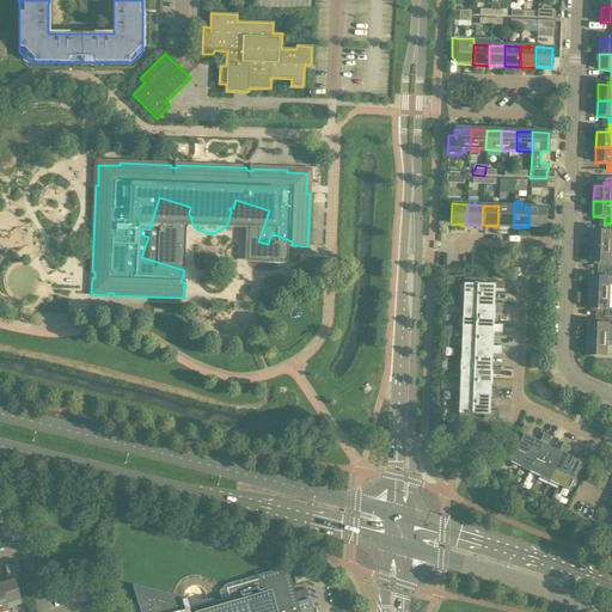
[(513,227),(514,207),(499,206),(497,226),(513,227)]
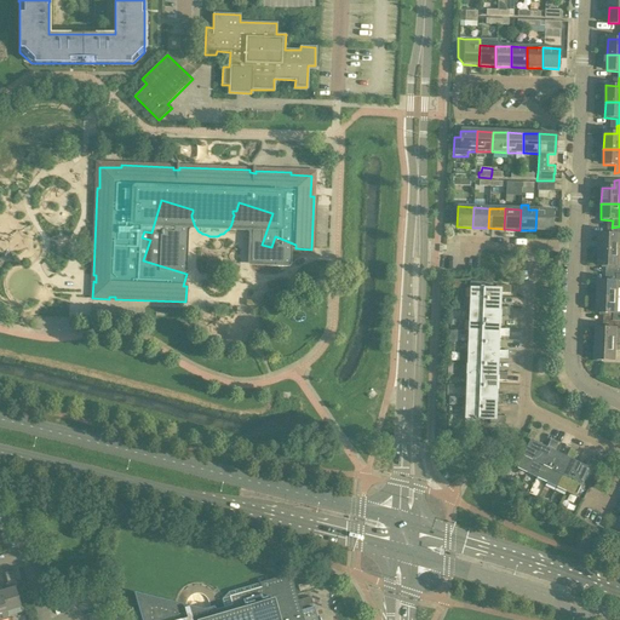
[(537,210),(535,230),(551,231),(552,211),(537,210)]
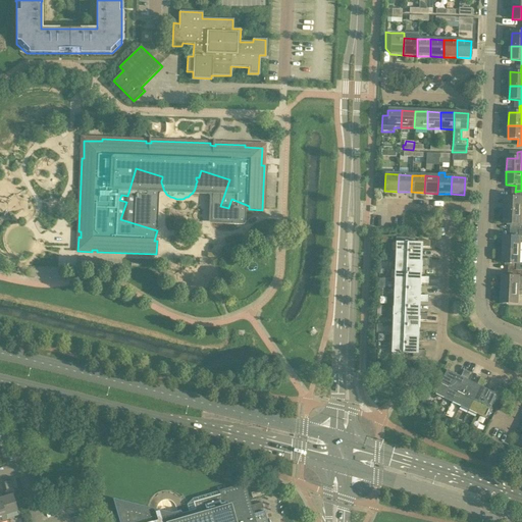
[(505,210),(521,211),(521,191),(515,192),(515,198),(505,197),(505,210)]
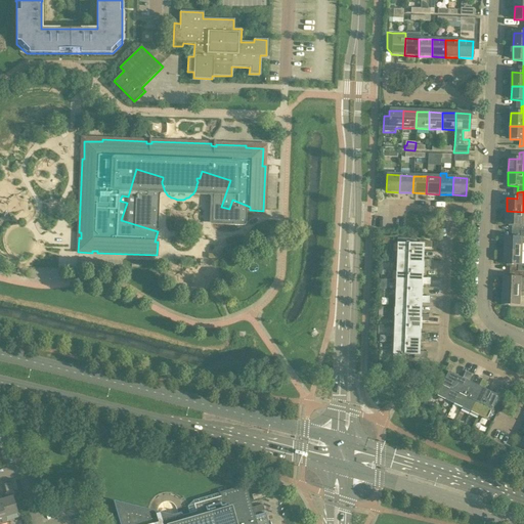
[(523,212),(507,211),(506,225),(516,225),(516,231),(523,231),(523,225),(523,212)]
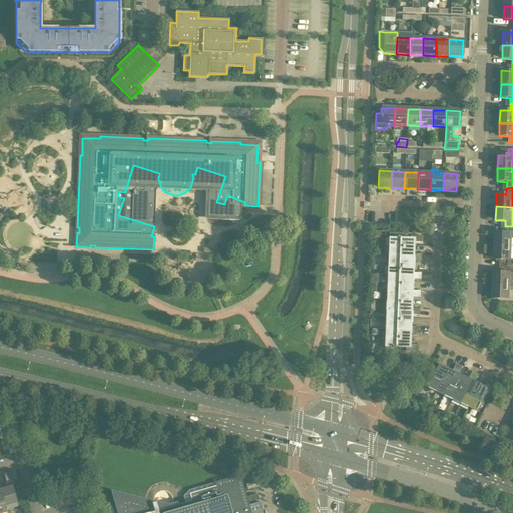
[(494,245),(511,246),(511,238),(512,238),(512,226),(505,226),(505,232),(495,232),(494,245)]
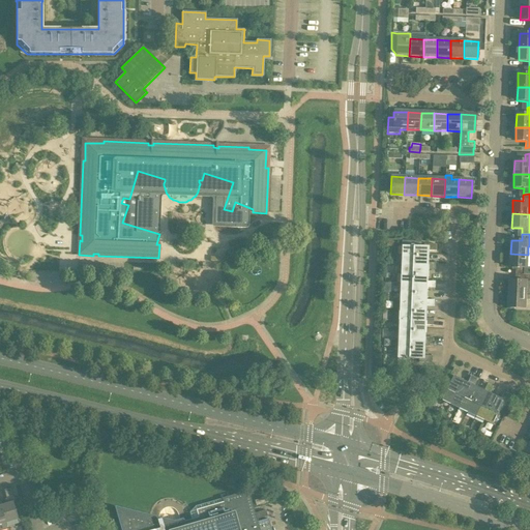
[(404,246),(401,245),(401,256),(416,256),(416,254),(428,254),(428,251),(436,252),(436,244),(423,244),(423,246),(412,246),(413,241),(405,241),(404,246)]
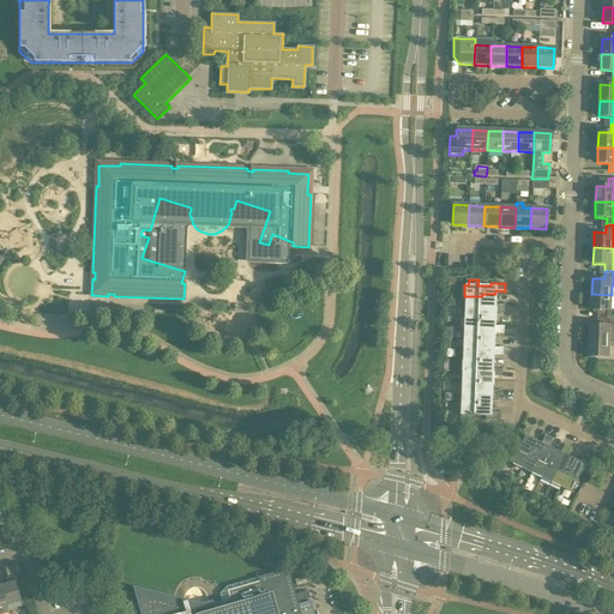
[(495,294),(482,294),(482,296),(464,296),(464,307),(491,308),(491,305),(495,305),(495,294)]
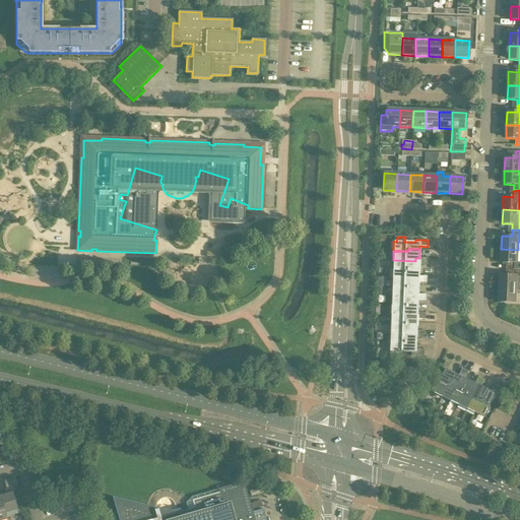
[(518,250),(501,249),(501,262),(511,263),(510,269),(519,269),(519,262),(517,263),(518,250)]
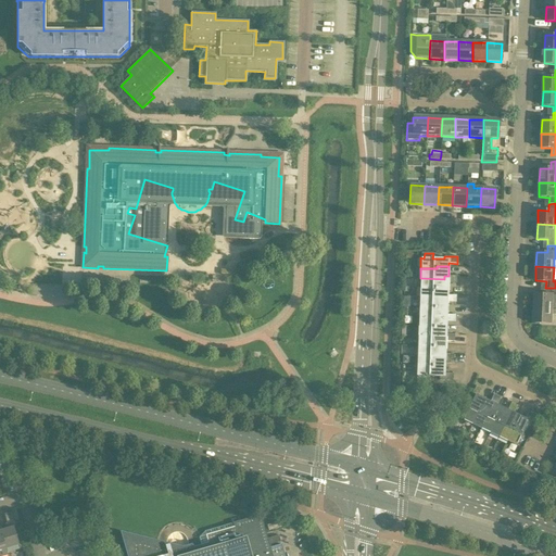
[(457,276),(449,276),(444,276),(444,279),(420,278),(419,288),(436,288),(436,286),(447,286),(449,282),(456,283),(457,276)]
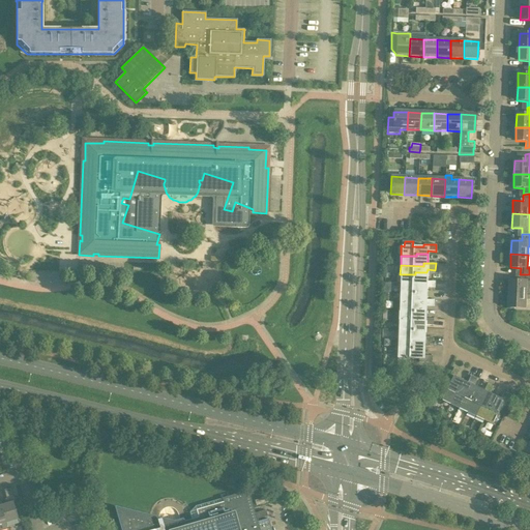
[(427,272),(415,272),(415,274),(400,274),(400,284),(422,285),(422,282),(427,282),(427,272)]
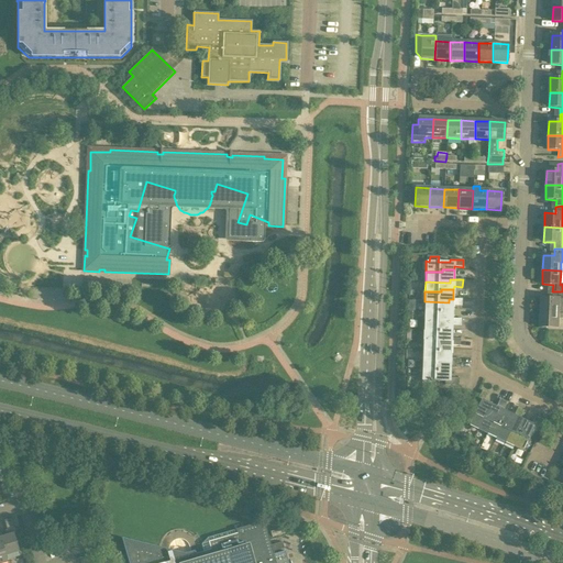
[(541,312),(562,312),(562,291),(552,291),(552,298),(541,298),(541,312)]
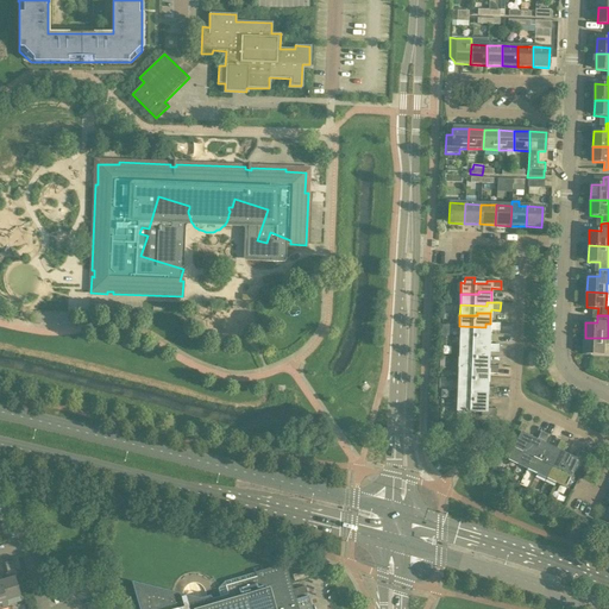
[(490,324),(485,324),(485,327),(459,326),(459,337),(476,337),(476,334),(490,334),(490,331),(500,332),(500,324),(490,324)]
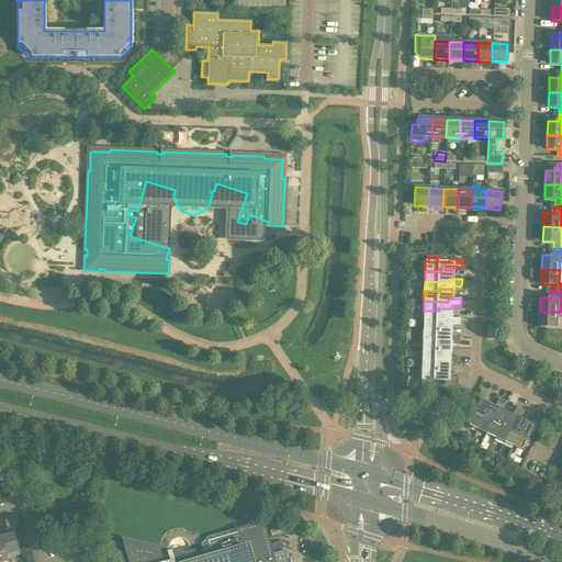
[(452,308),(439,308),(439,311),(424,311),(423,321),(448,322),(448,318),(451,318),(452,308)]
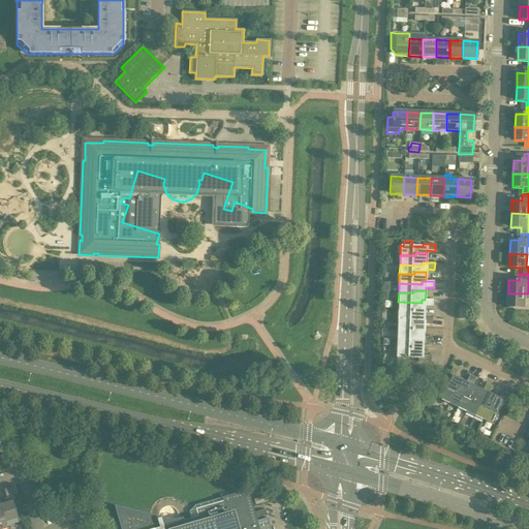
[(528,293),(508,293),(507,307),(525,308),(525,299),(528,299),(528,293)]
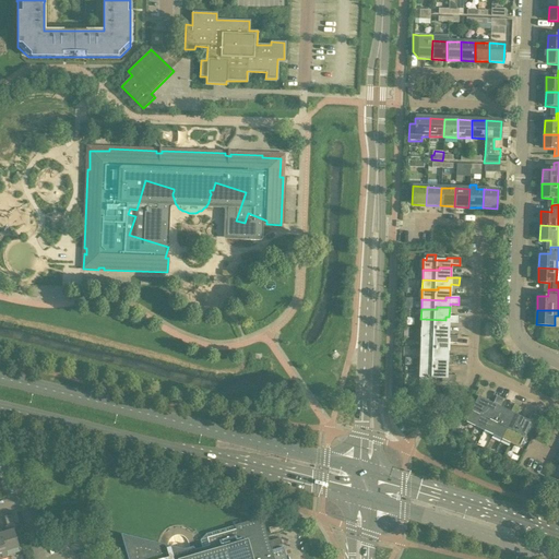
[(458,317),(449,317),(445,317),(445,320),(420,319),(420,329),(436,329),(437,325),(449,326),(449,323),(458,324),(458,317)]
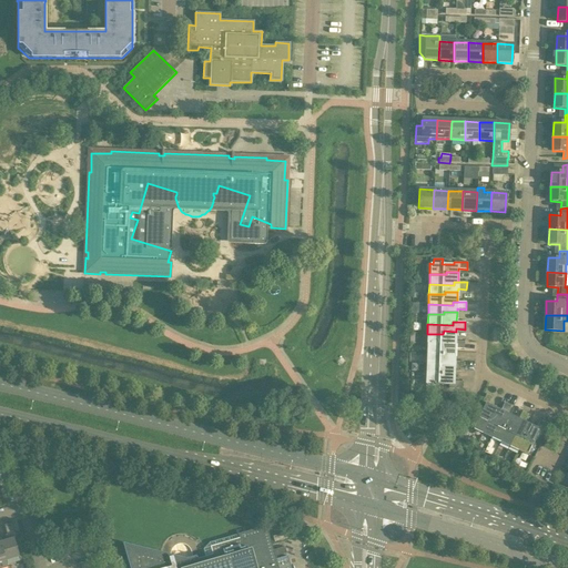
[(456,332),(444,331),(443,334),(427,334),(427,344),(452,345),(452,342),(456,342),(456,332)]
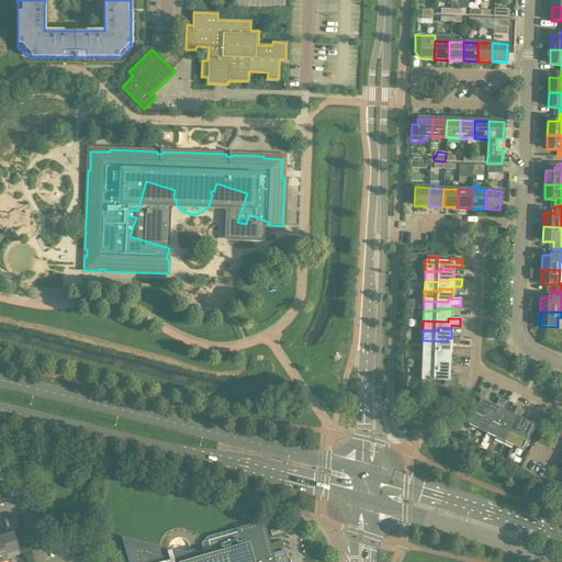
[(460,338),(451,338),(447,338),(447,341),(423,340),(422,350),(438,350),(438,348),(450,348),(450,345),(459,346),(460,338)]
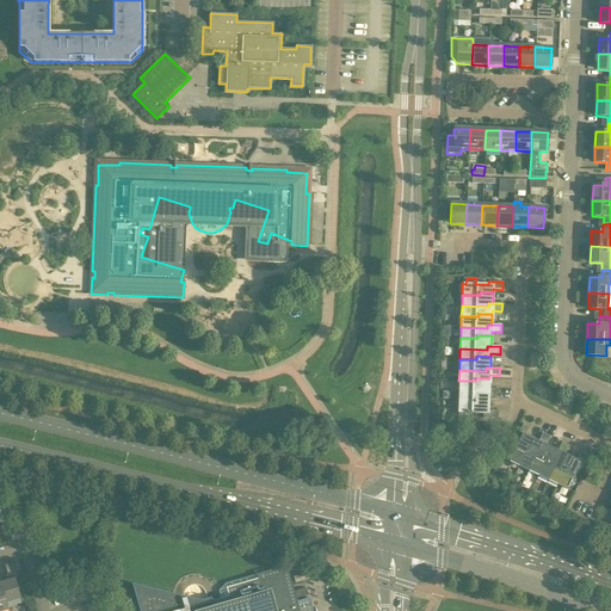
[(489,378),(476,378),(476,381),(458,381),(458,392),(485,393),(485,389),(489,389),(489,378)]
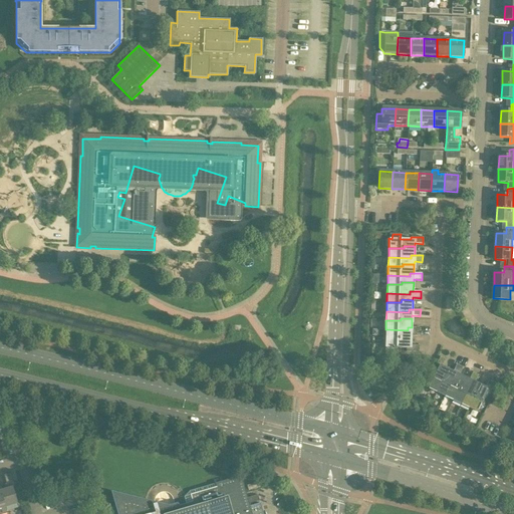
[(420,327),(412,327),(408,327),(408,330),(386,329),(384,338),(400,339),(400,336),(412,336),(412,333),(420,334),(420,327)]
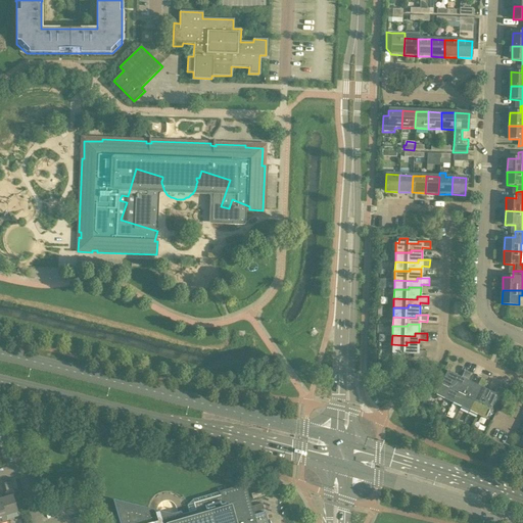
[(426,351),(418,351),(419,342),(407,342),(407,345),(391,344),(391,353),(414,354),(413,358),(426,359),(426,351)]
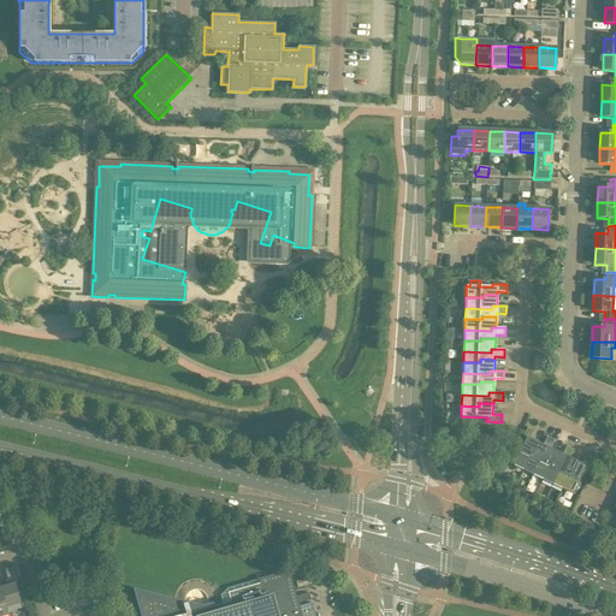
[(521,442),(523,443),(513,466),(523,471),(531,455),(527,454),(533,442),(531,439),(534,431),(527,427),(521,442)]
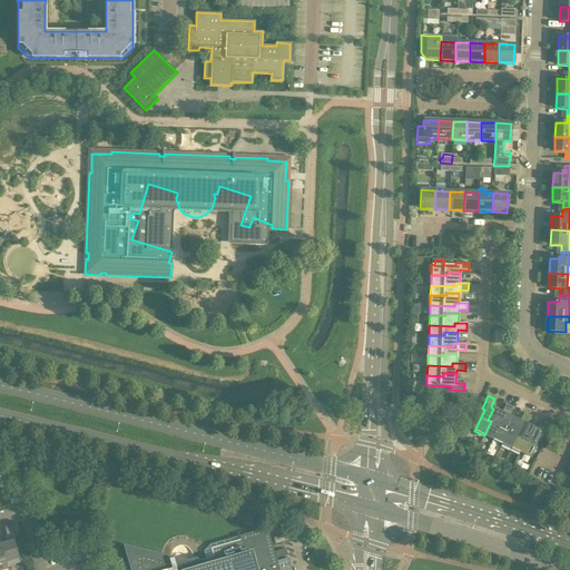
[(507,404),(502,412),(502,413),(501,416),(504,418),(493,440),(502,444),(509,430),(507,428),(511,416),(509,415),(512,408),(507,404)]
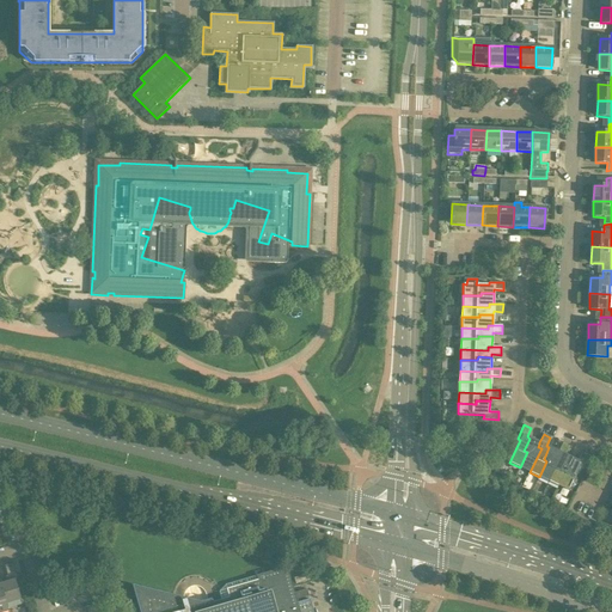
[(530,439),(524,451),(527,452),(520,467),(530,472),(542,448),(538,447),(539,444),(539,442),(530,439)]
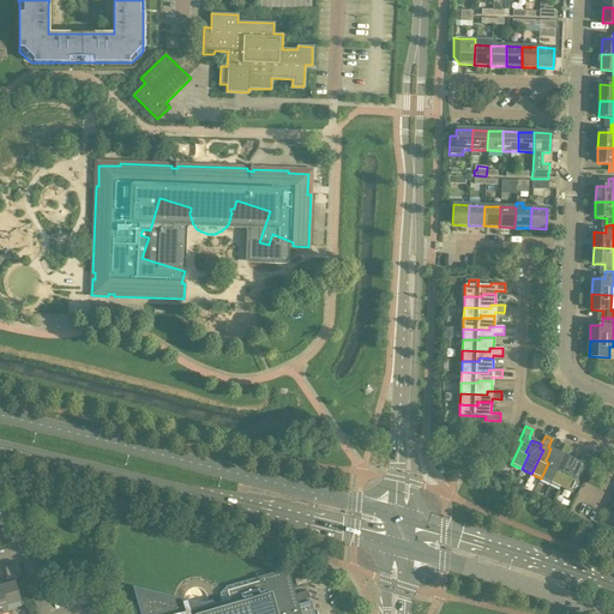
[(561,453),(559,457),(563,459),(551,483),(560,488),(569,473),(565,470),(571,458),(567,457),(571,449),(565,445),(560,453),(561,453)]
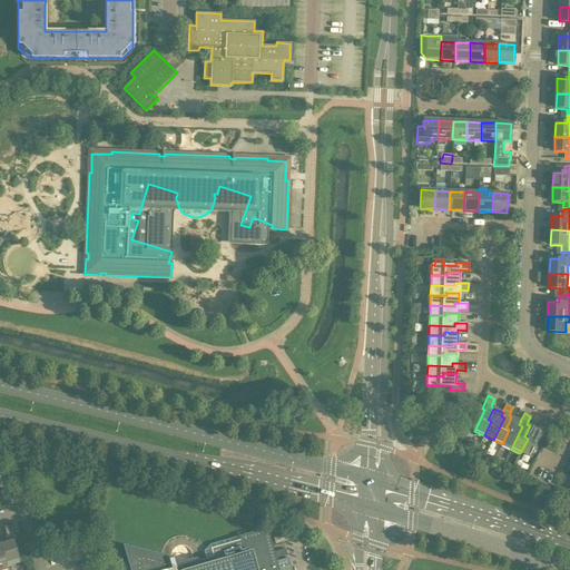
[(511,416),(507,428),(509,430),(502,444),(511,449),(522,426),(519,424),(521,421),(520,421),(511,416)]
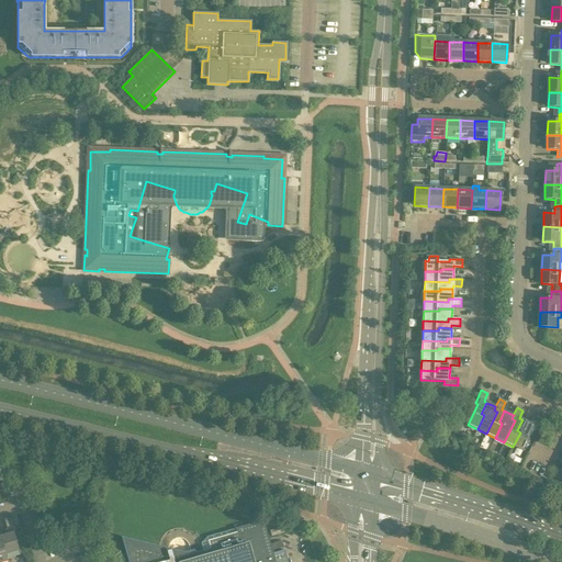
[(535,416),(531,424),(523,419),(517,430),(520,433),(513,447),(523,451),(532,430),(535,431),(541,419),(535,416)]
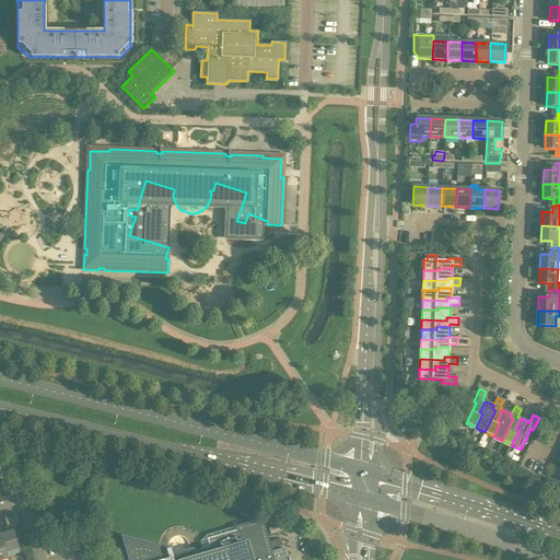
[(3,517),(8,532),(0,534),(6,552),(19,548),(13,531),(15,529),(11,515),(3,517)]
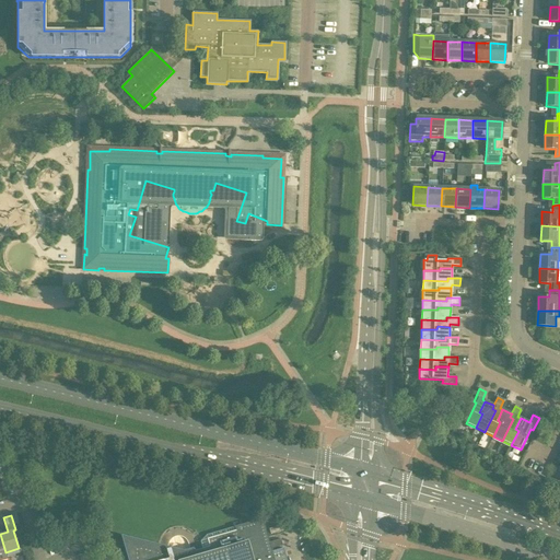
[(269,529),(270,535),(283,531),(281,525),(269,529)]
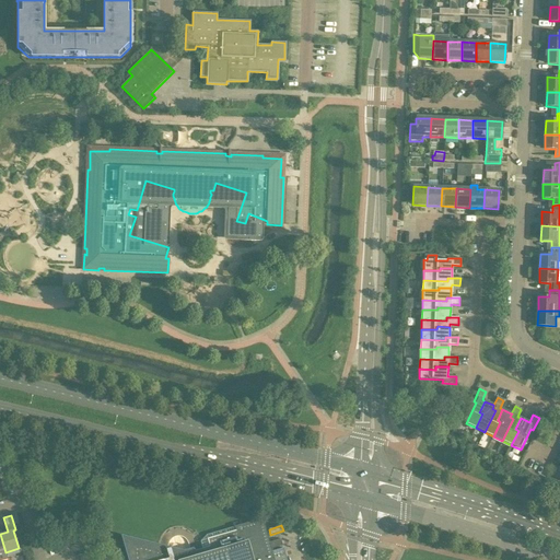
[(155,544),(121,536),(126,551),(126,555),(127,559),(286,559),(283,548),(272,551),(268,538),(266,532),(260,533),(246,537),(243,528),(235,526),(207,534),(202,539),(200,540),(202,548),(191,551),(190,548),(189,549),(184,550),(167,547),(158,544),(155,544)]
